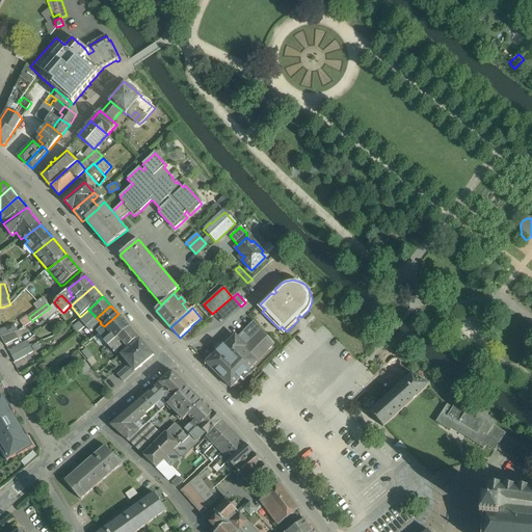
[(49,309),(43,313),(46,319),(53,314),(49,309)]
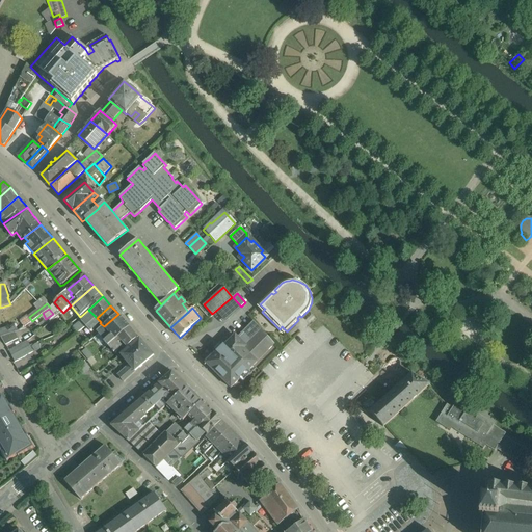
[(91,313),(82,322),(86,326),(97,318),(91,313)]
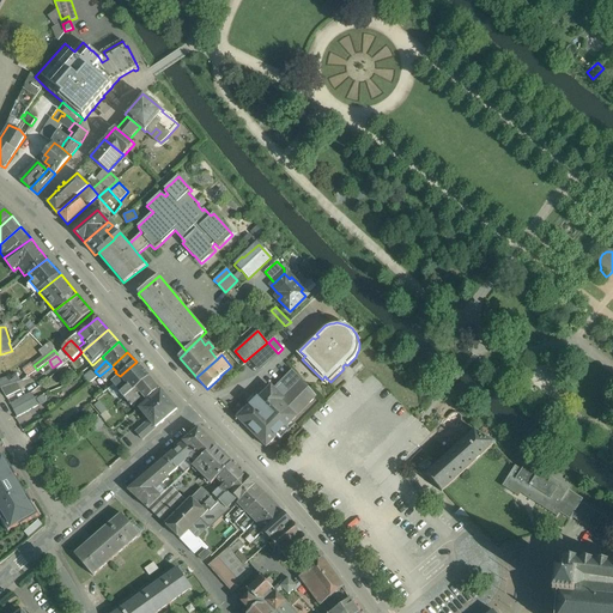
[(137,362),(120,376),(122,381),(128,387),(126,388),(131,394),(137,388),(150,377),(137,362)]
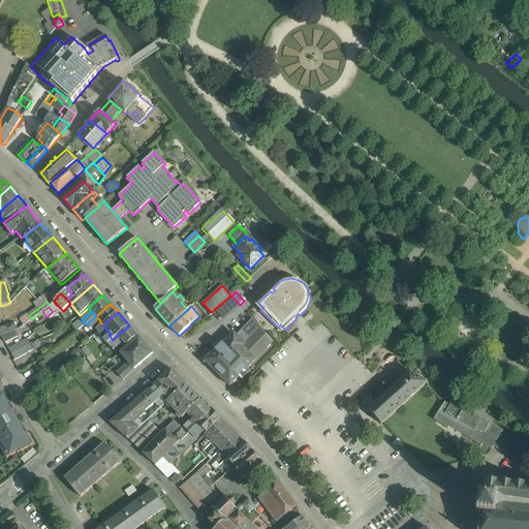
[(96,316),(86,324),(90,330),(99,321),(100,320),(96,316)]
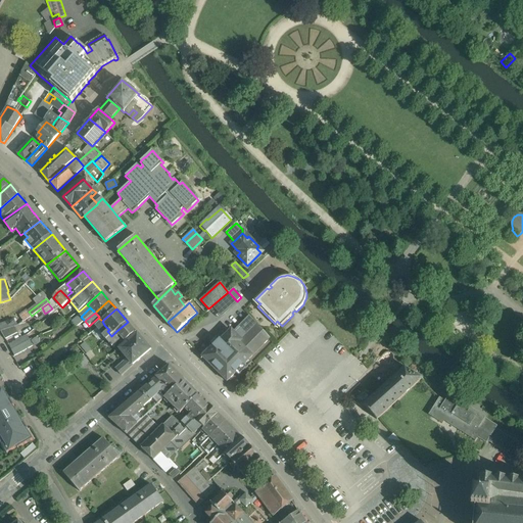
[(249,316),(233,332),(231,331),(227,335),(227,334),(202,357),(227,381),(252,357),(252,355),(270,338),(249,316)]
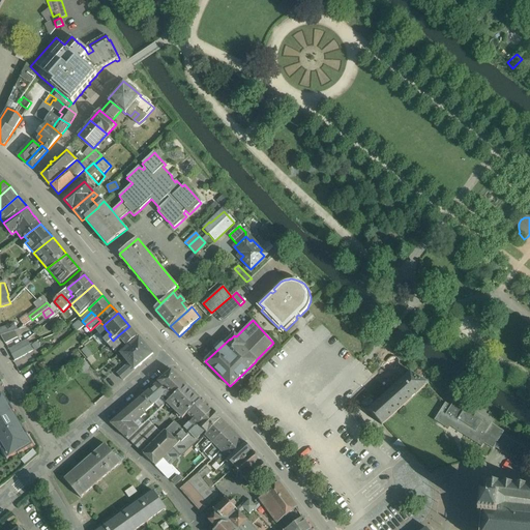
[(82,321),(74,327),(78,332),(86,325),(82,321)]
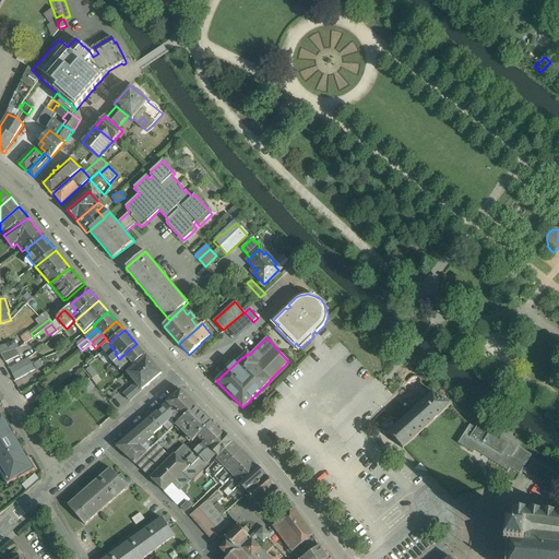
[(14,341),(0,345),(0,352),(1,354),(18,348),(14,341)]
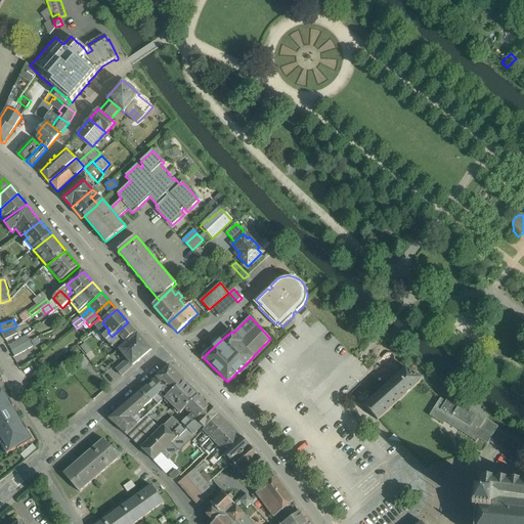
[(102,321),(95,326),(97,329),(99,331),(103,328),(104,325),(102,321)]
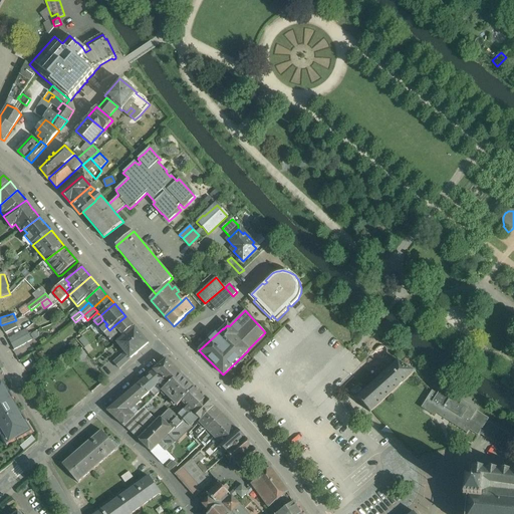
[(125,316),(114,325),(116,329),(122,335),(134,326),(125,316)]
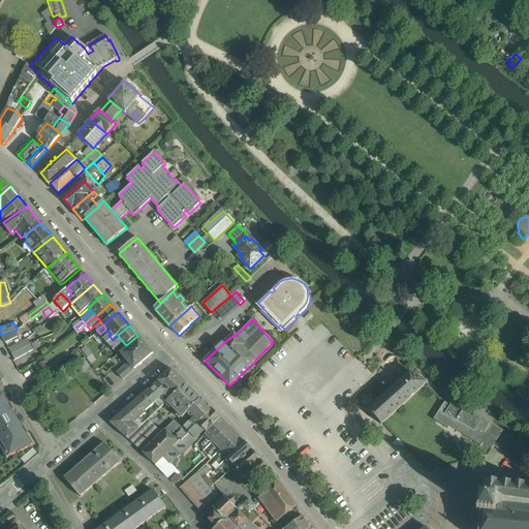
[(17,330),(1,335),(9,349),(27,339),(20,328),(19,329),(17,330)]
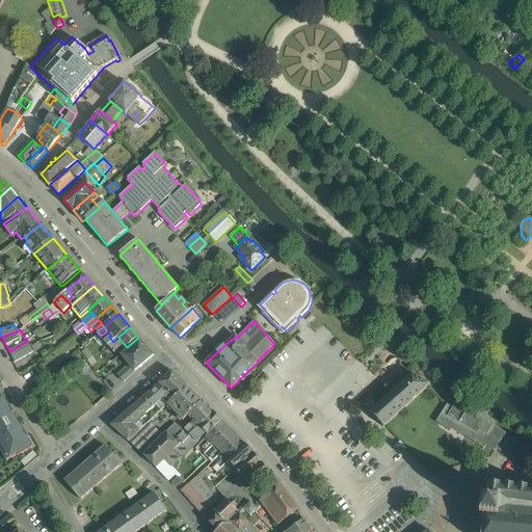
[(99,334),(94,338),(97,342),(102,338),(101,336),(99,334)]
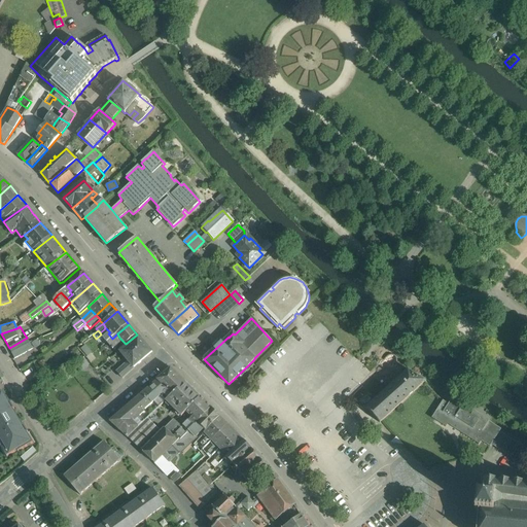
[(117,334),(112,339),(114,341),(109,345),(112,350),(120,343),(117,340),(119,338),(117,334)]
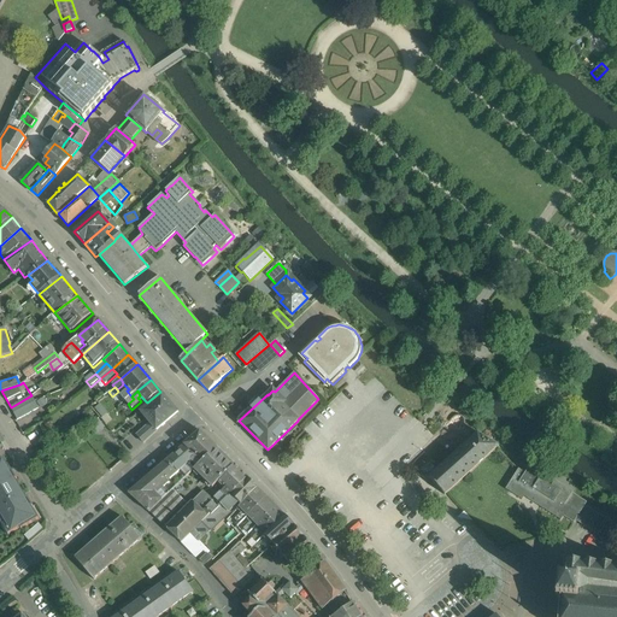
[(162,393),(140,412),(151,424),(157,430),(178,412),(162,393)]
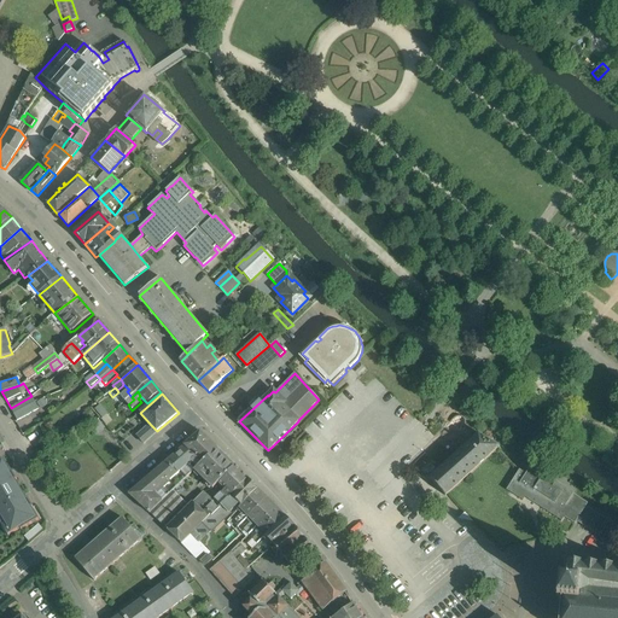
[(31,396),(11,408),(13,414),(34,402),(31,396)]
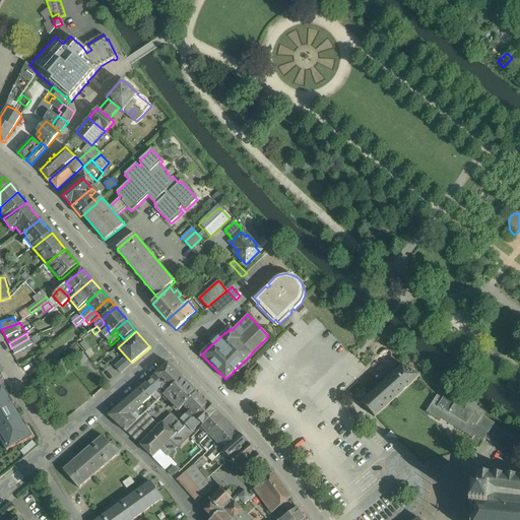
[(28,338),(11,348),(15,353),(33,344),(28,338)]
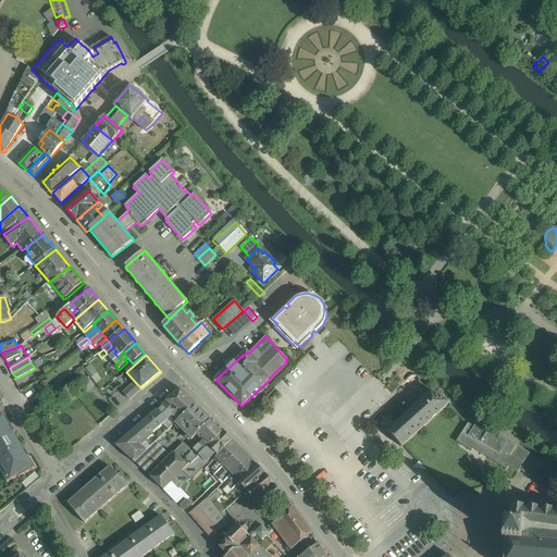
[(88,362),(82,367),(91,379),(98,374),(88,362)]
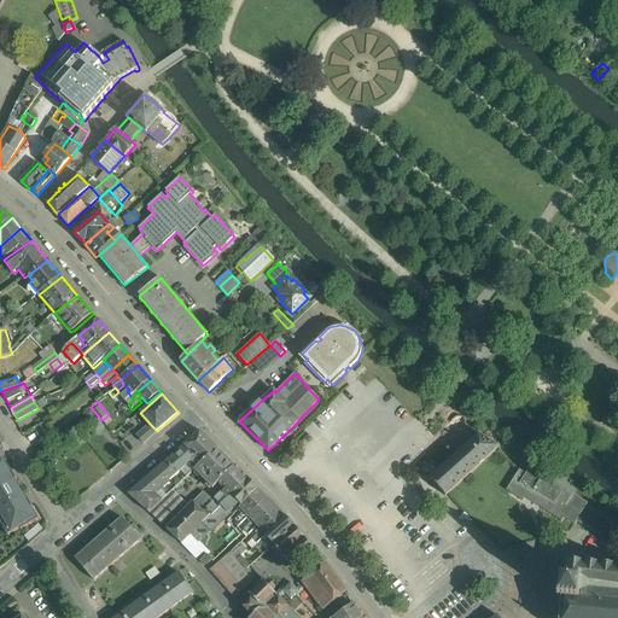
[(29,423),(19,427),(23,435),(33,429),(29,423)]
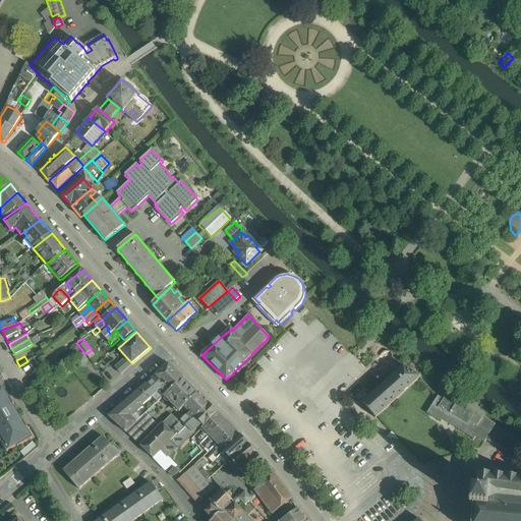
[(127,358),(116,367),(121,373),(132,363),(127,358)]
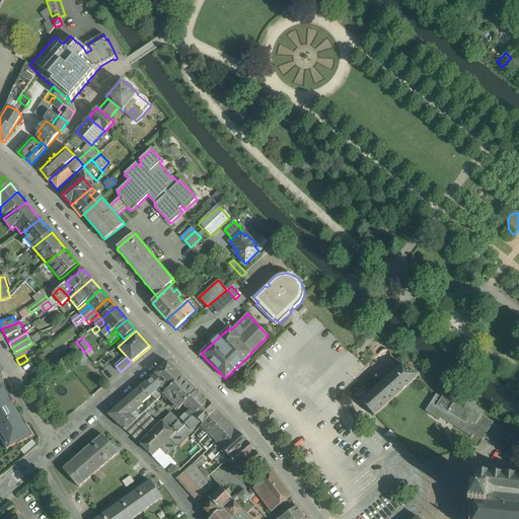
[(155,375),(134,393),(140,400),(143,403),(153,394),(159,389),(163,394),(164,394),(165,392),(182,376),(168,363),(155,374),(155,375)]
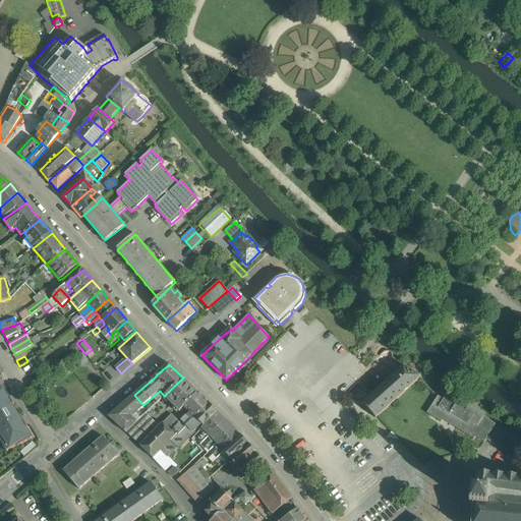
[(403,366),(361,403),(375,418),(420,378),(403,366)]
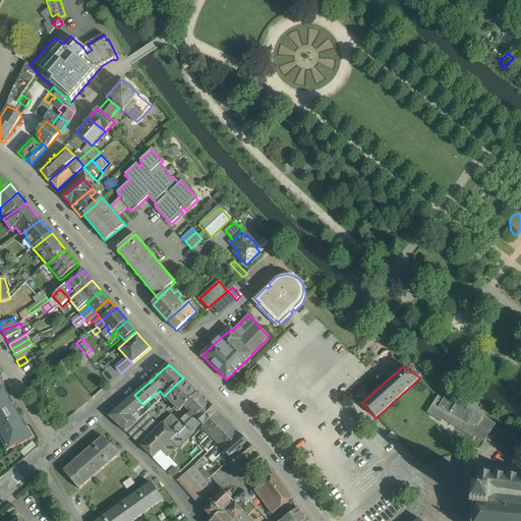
[(183,378),(166,394),(165,396),(164,397),(179,412),(184,407),(198,393),(183,378)]
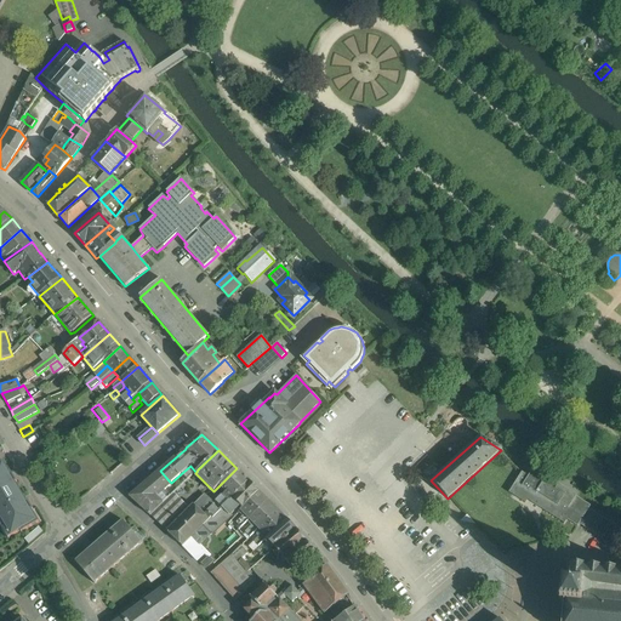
[(4,462),(0,465),(0,505),(22,493),(4,462)]
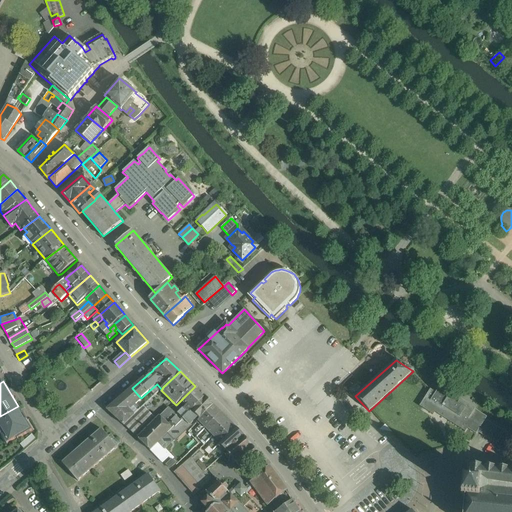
[(161,389),(157,384),(151,389),(156,394),(161,389)]
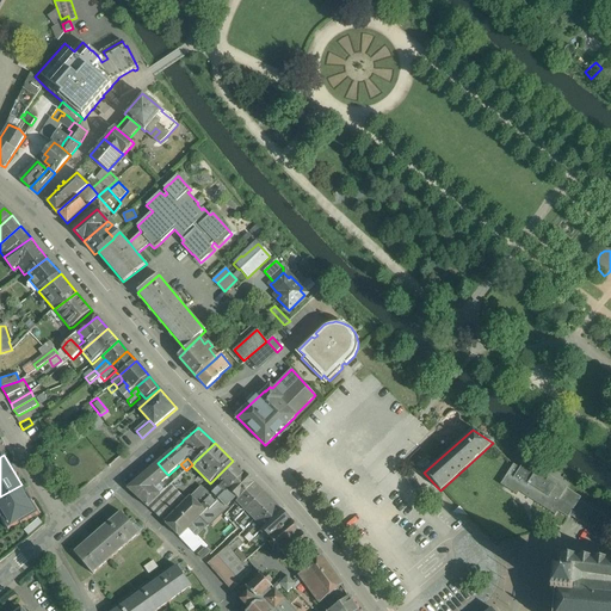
[(233,461),(216,477),(223,485),(220,488),(226,494),(229,491),(246,474),(233,461)]
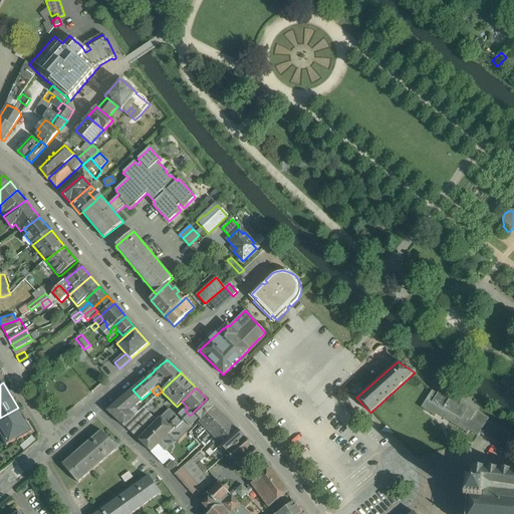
[(139,397),(133,390),(118,402),(130,412),(141,402),(138,399),(139,397)]
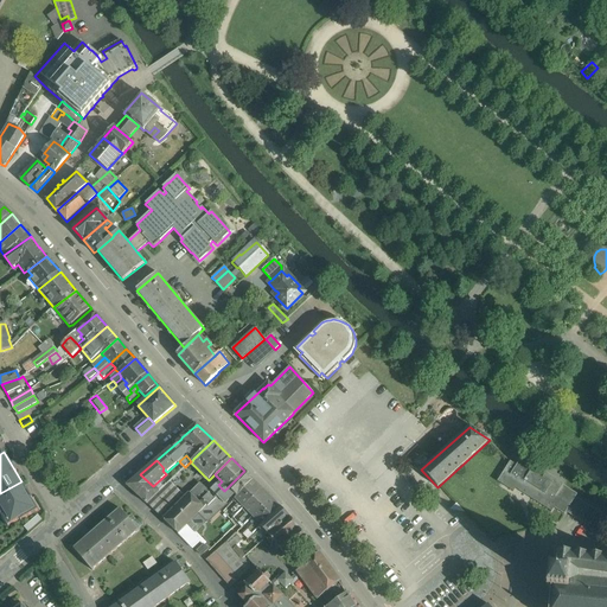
[(542,478),(532,472),(534,470),(519,460),(517,465),(510,461),(504,471),(509,474),(503,485),(513,492),(516,489),(551,512),(554,508),(564,515),(566,512),(576,497),(577,494),(563,485),(563,484),(547,472),(542,478)]
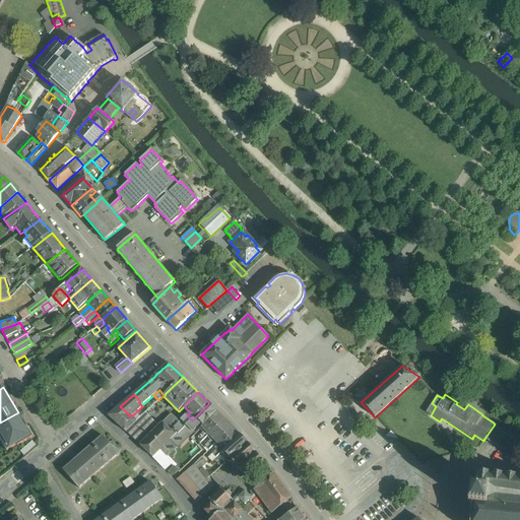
[(209,403),(195,417),(200,424),(203,426),(217,411),(209,403)]
